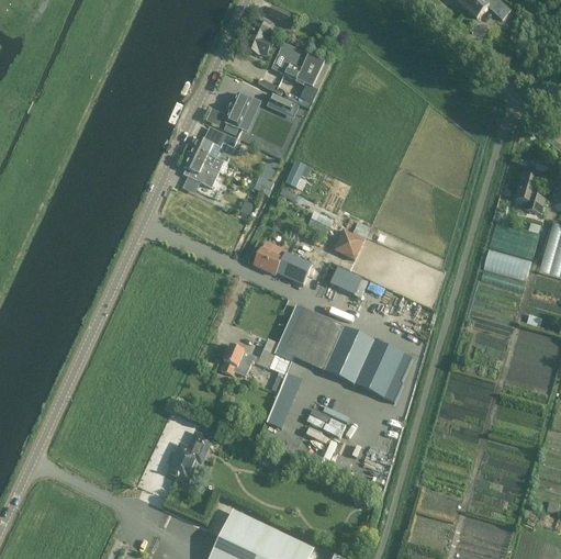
[(472,0),(466,8),(475,17),(486,6),(494,12),(503,2),(501,0),(472,0)]
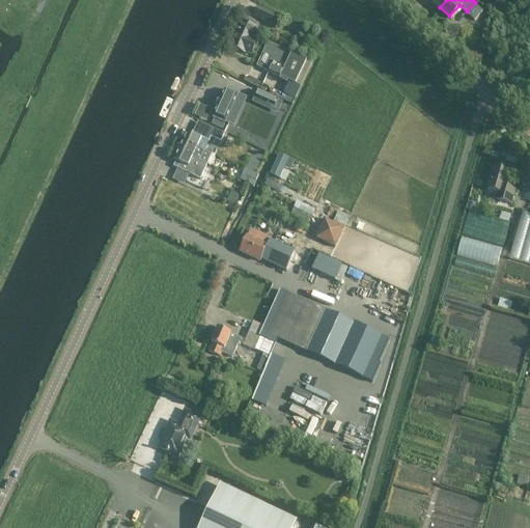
[(275,12),(257,4),(253,12),(271,21),(275,12)]
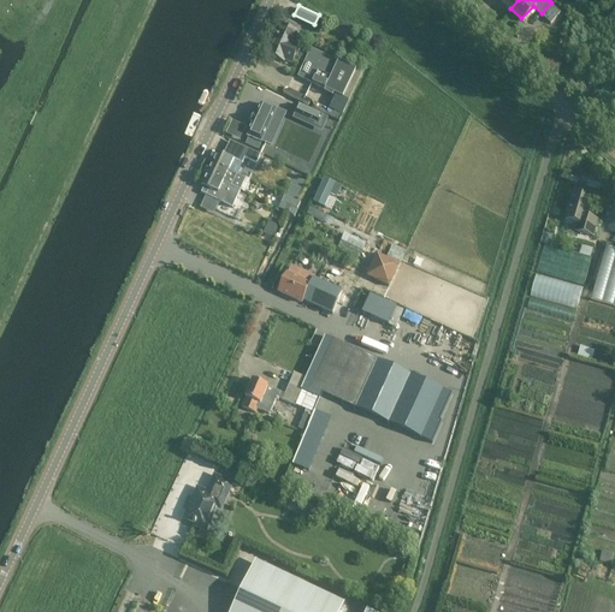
[(296,30),(282,23),(277,33),(276,31),(267,52),(283,59),(283,58),(290,60),(297,45),(290,42),(296,30)]
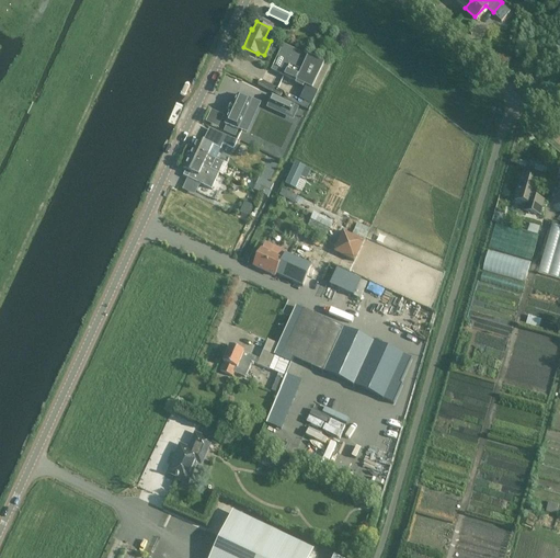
[(296,79),(304,82),(311,86),(323,61),(282,42),(271,67),(296,79)]
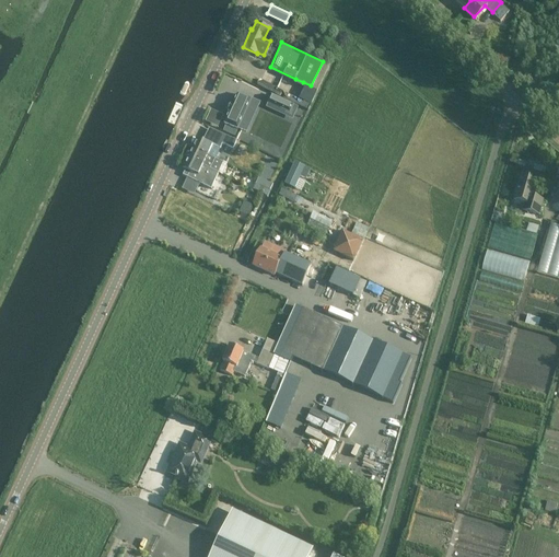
[(306,106),(309,102),(283,91),(284,90),(277,85),(274,91),(306,106)]
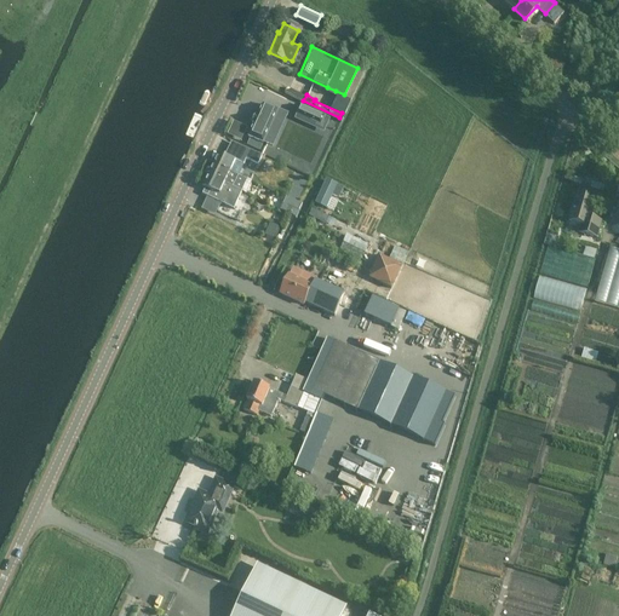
[(248,134),(264,142),(280,109),(264,102),(258,114),(257,114),(253,121),(254,122),(248,134)]
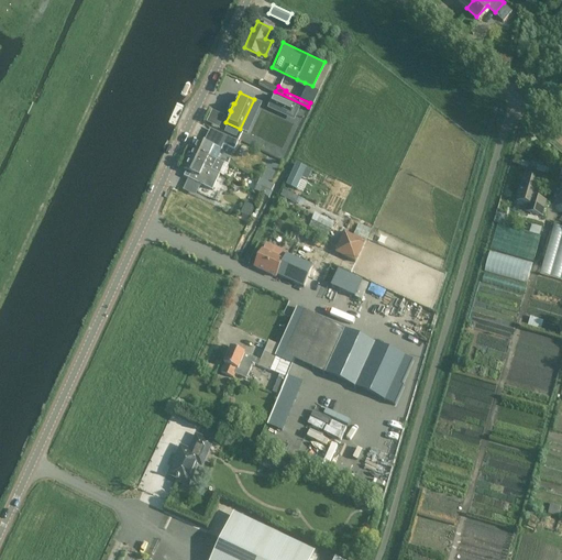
[(291,112),(296,105),(274,94),(270,102),(291,112)]
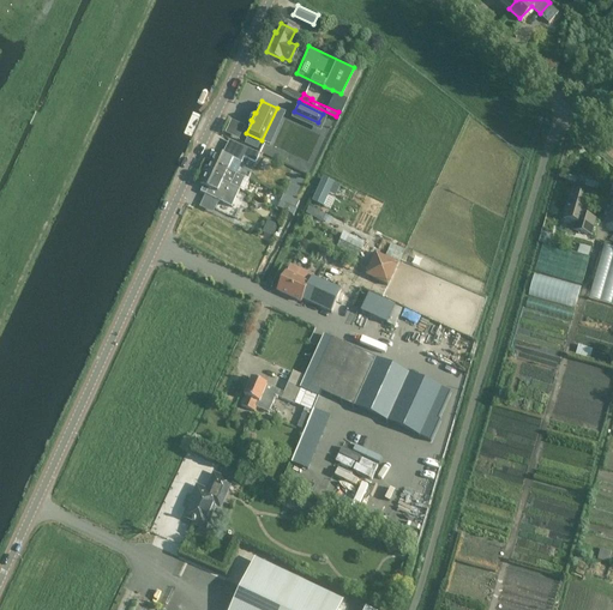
[(224,128),(239,134),(244,121),(230,115),(224,128)]
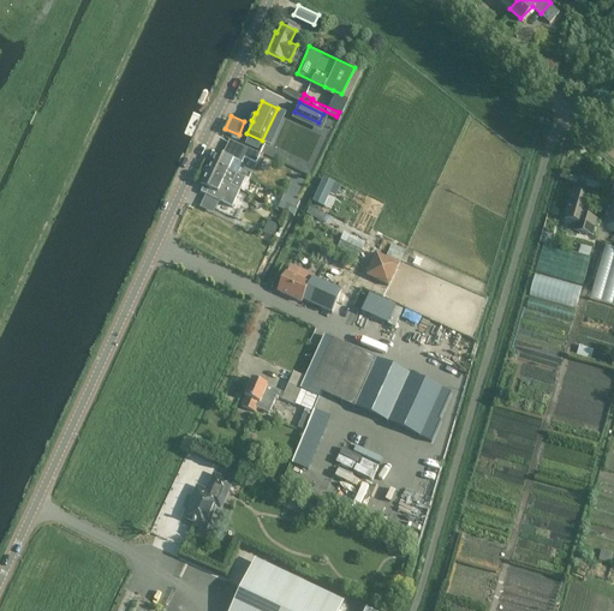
[(249,157),(252,148),(240,143),(237,151),(243,155),(249,157)]
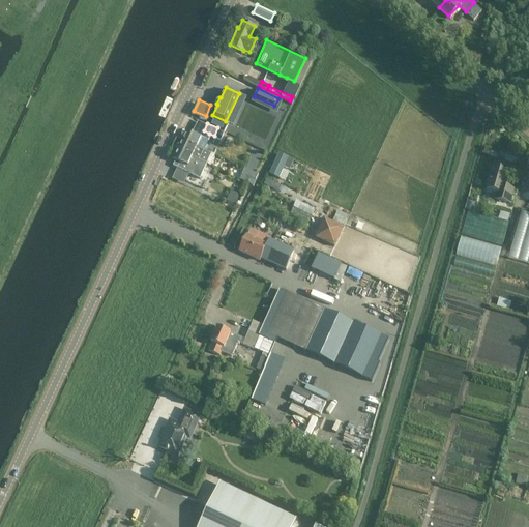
[(209,134),(204,130),(202,129),(194,125),(192,132),(186,129),(182,139),(196,145),(202,148),(207,139),(209,134)]
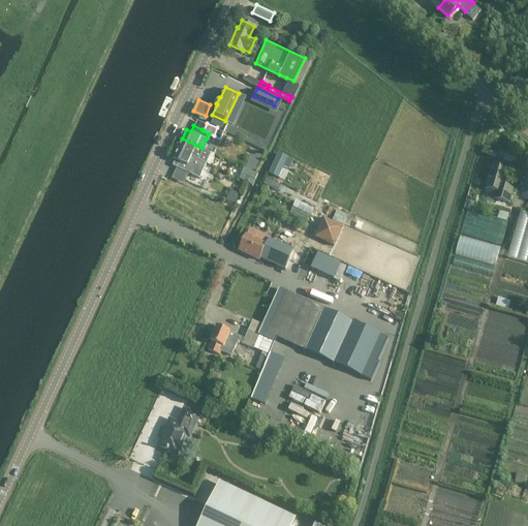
[(211,152),(202,148),(195,145),(182,138),(180,143),(177,148),(203,160),(206,162),(211,152)]
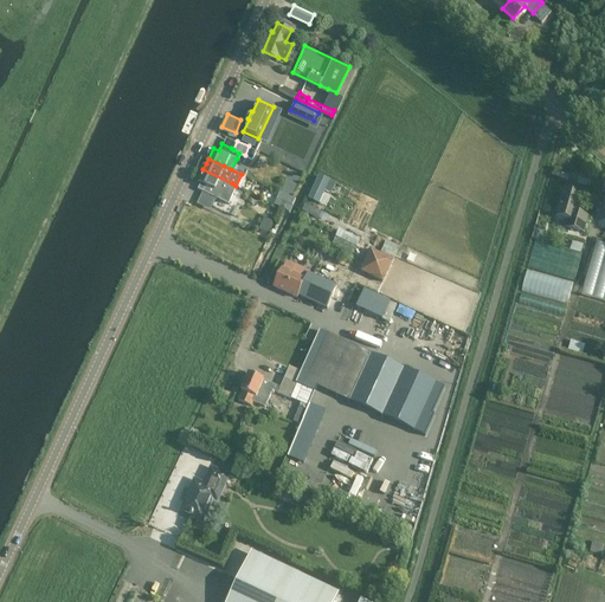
[(229,202),(236,186),(232,183),(203,169),(198,180),(205,183),(203,189),(216,195),(229,202)]
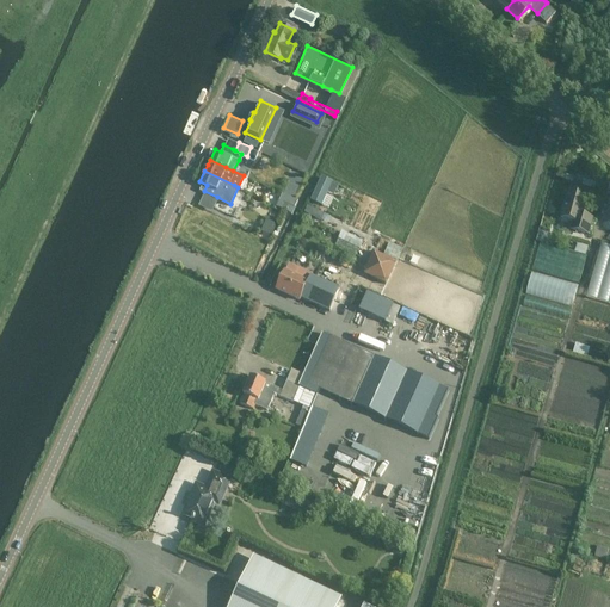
[(328,189),(333,191),(338,180),(321,172),(309,196),(321,202),(328,189)]
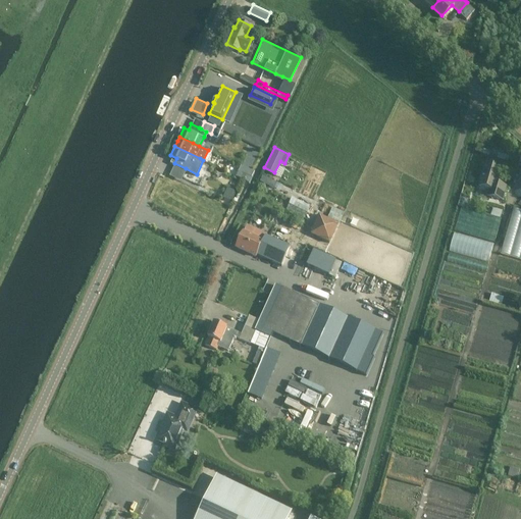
[(501,166),(484,161),(478,184),(489,187),(487,194),(501,198),(505,184),(496,182),(501,166)]
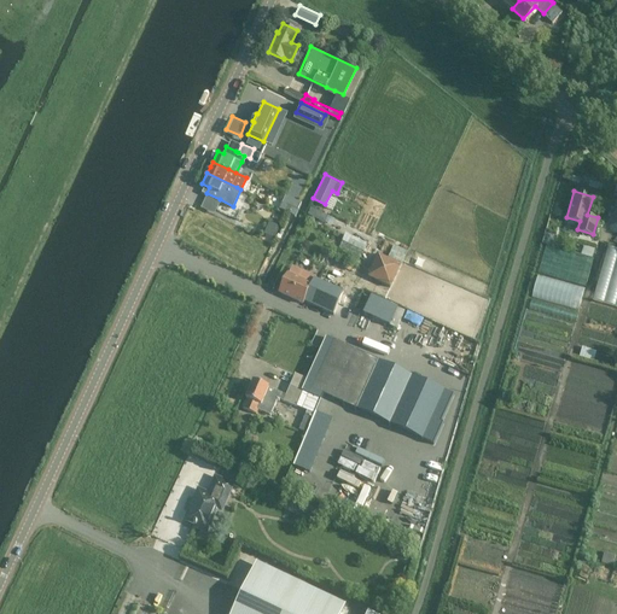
[(284,192),(279,205),(296,211),(301,198),(284,192)]
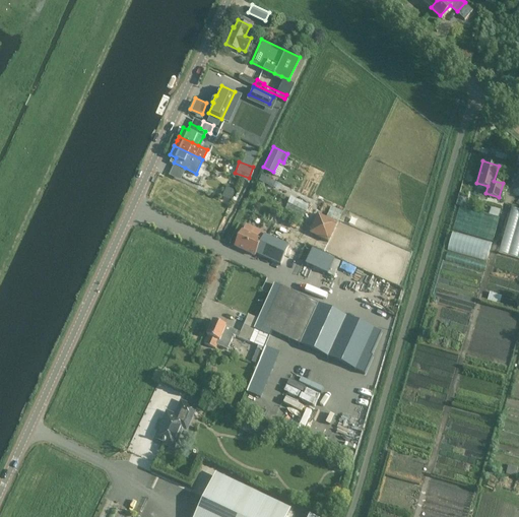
[(182,175),(185,168),(174,163),(171,169),(182,175)]
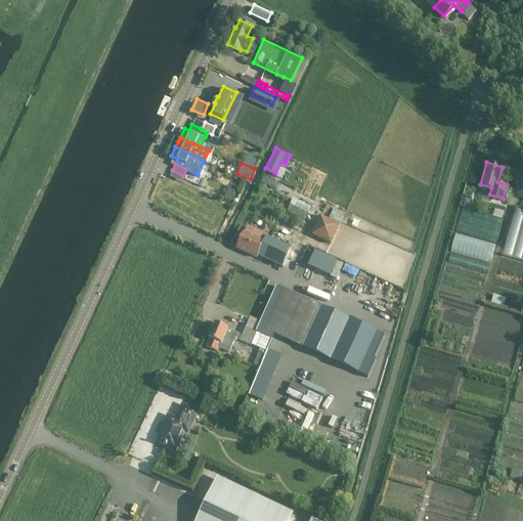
[(263,172),(260,179),(274,186),(277,180),(263,172)]
